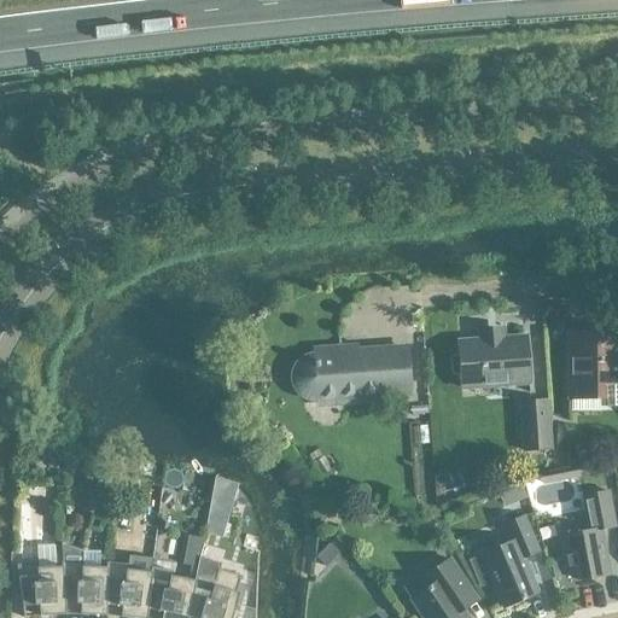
[(461,375),(462,389),(529,384),(526,338),(503,339),(502,332),(481,334),(481,342),(459,343),(460,356),(455,356),(452,360),(453,373),(456,375),(461,375)]
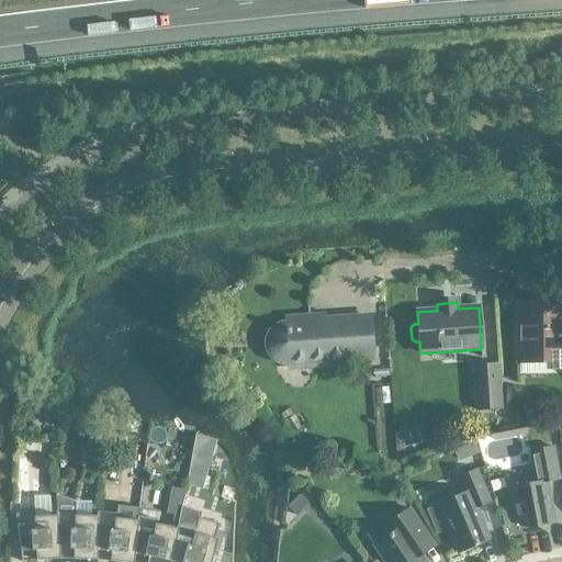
[(518,363),(549,362),(549,370),(561,369),(561,302),(535,303),(535,322),(531,324),(517,325),(518,363)]
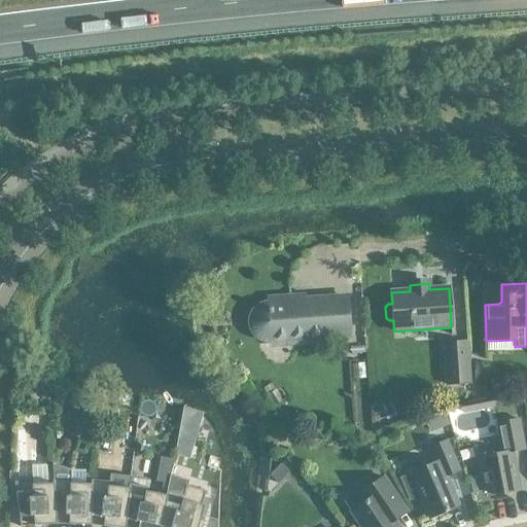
[(268,339),(271,339),(288,338),(288,340),(350,336),(347,299),(291,303),(291,299),(268,301),(269,307),(267,307),(265,307),(262,308),(260,309),(258,310),(256,312),(255,314),(254,315),(253,317),(253,318),(252,321),(252,323),(252,326),(253,327),(254,329),(255,332),(256,334),(257,335),(259,337),(261,338),(262,338),(265,339),(268,339)]
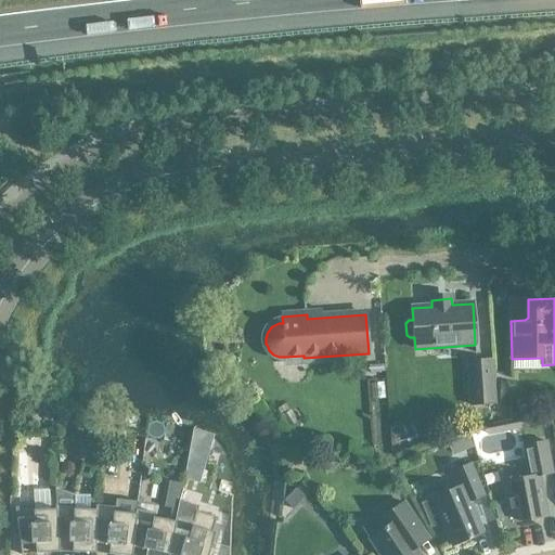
[(469,407),(495,404),(492,359),(466,361),(469,407)]
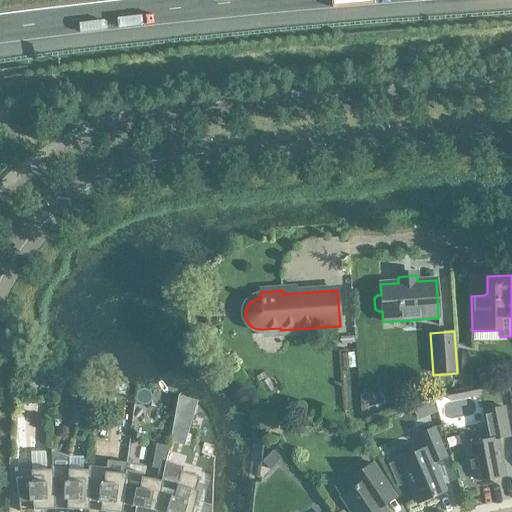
[(461,353),(461,373),(472,373),(472,353),(461,353)]
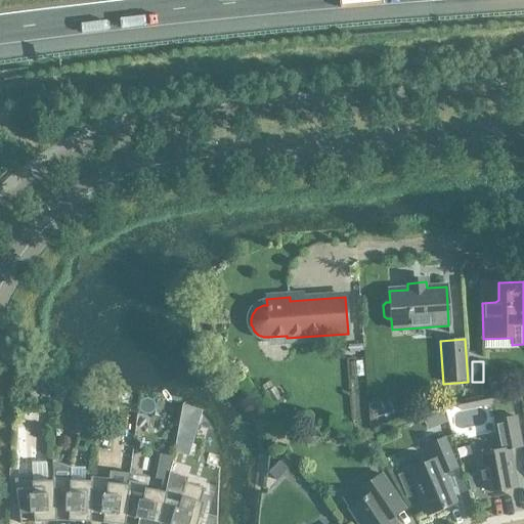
[(50,384),(53,370),(41,368),(37,381),(50,384)]
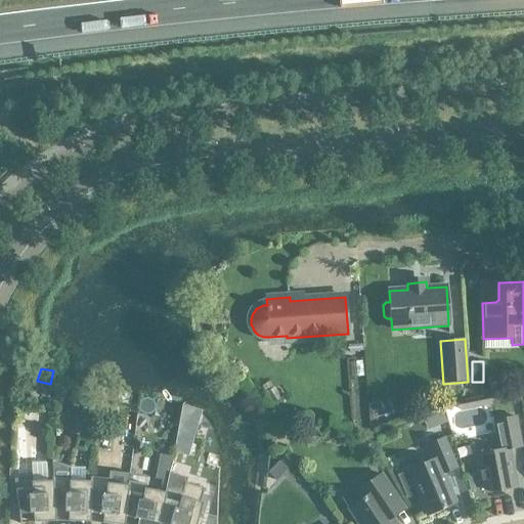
[(489,395),(478,398),(480,407),(491,404),(489,395)]
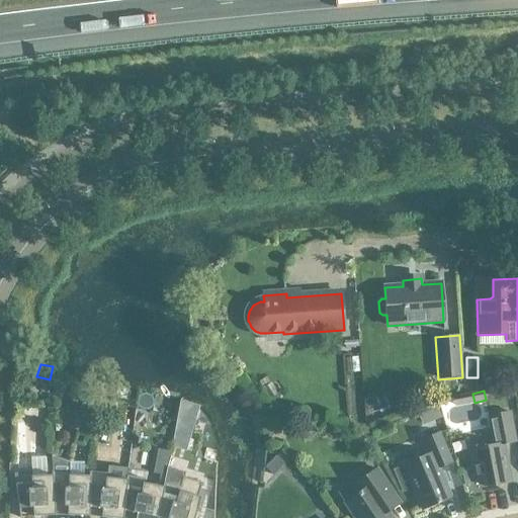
[(494,445),(469,450),(472,468),(476,484),(485,482),(486,488),(512,483),(504,444),(516,442),(510,412),(489,417),(494,445)]
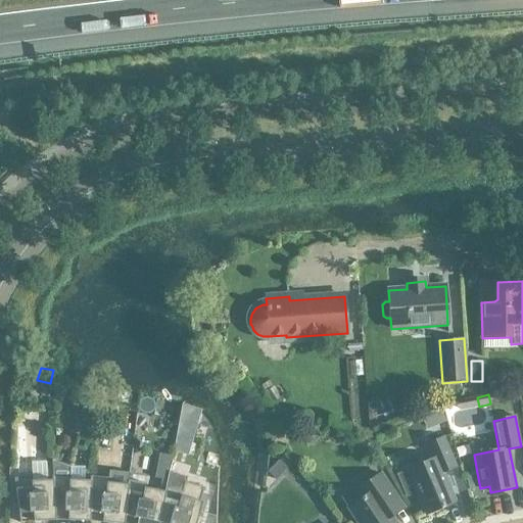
[(433,460),(408,470),(425,512),(439,506),(440,509),(456,503),(442,473),(456,468),(443,437),(427,444),(433,460)]
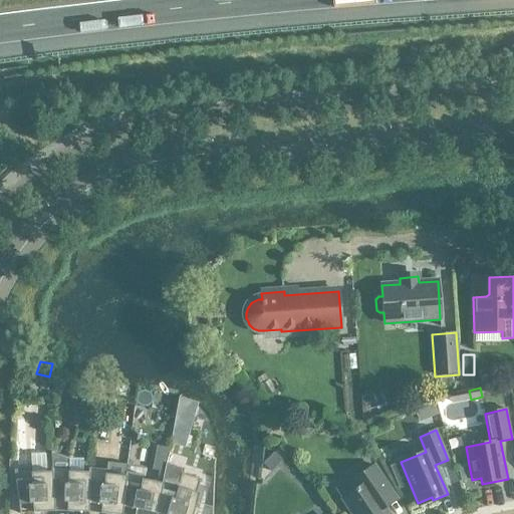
[(271,472),(282,461),(274,452),(262,464),(271,472)]
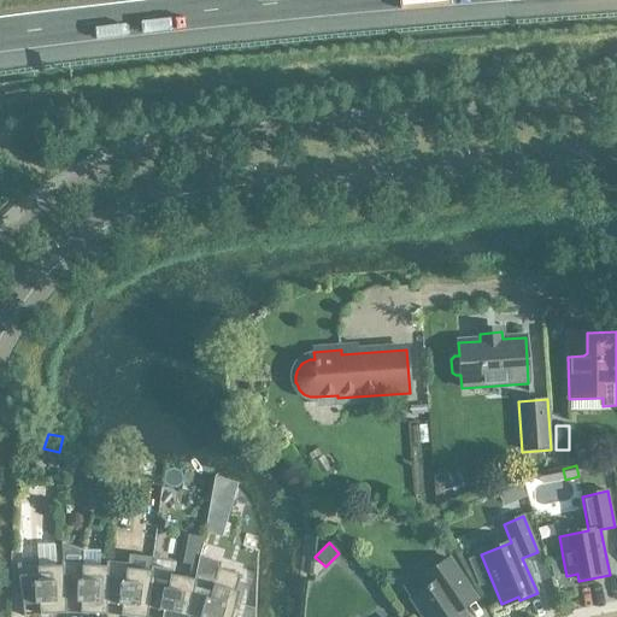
[(27,616),(65,615),(62,545),(54,545),(54,544),(36,545),(37,563),(17,565),(23,616),(27,616)]
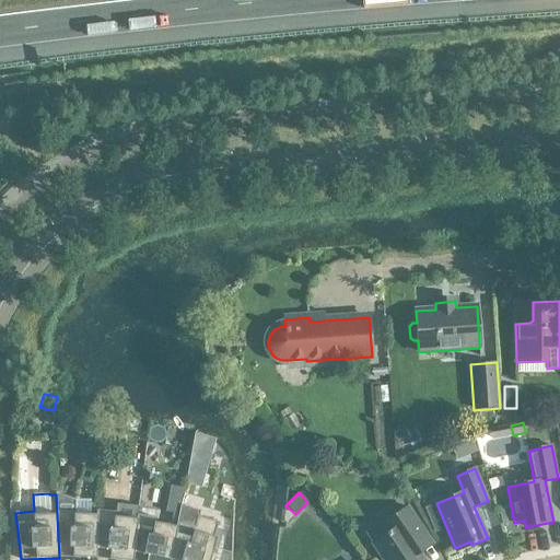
[(56,494),(59,558),(96,559),(97,511),(96,511),(97,503),(91,503),(91,500),(76,500),(56,493),(56,494)]
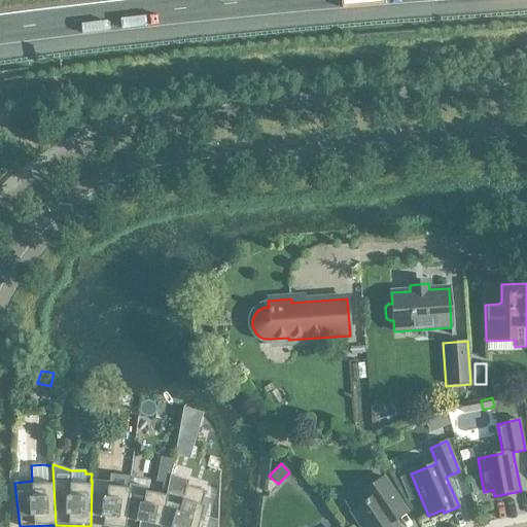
[(484,492),(481,477),(470,479),(472,493),(484,492)]
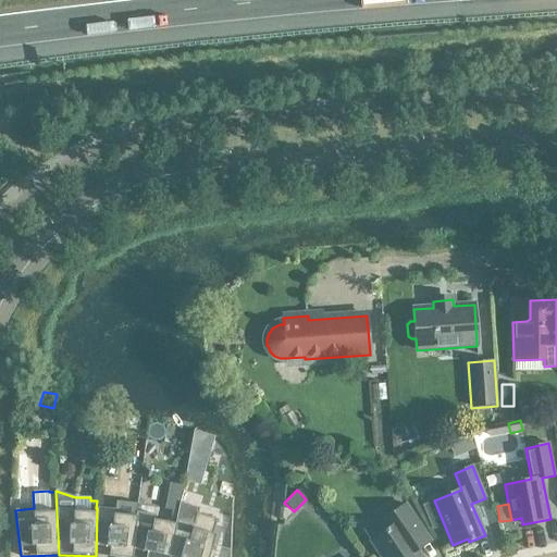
[(97,508),(96,556),(107,556),(132,556),(137,512),(136,512),(137,505),(132,505),(131,516),(115,515),(115,510),(97,508)]
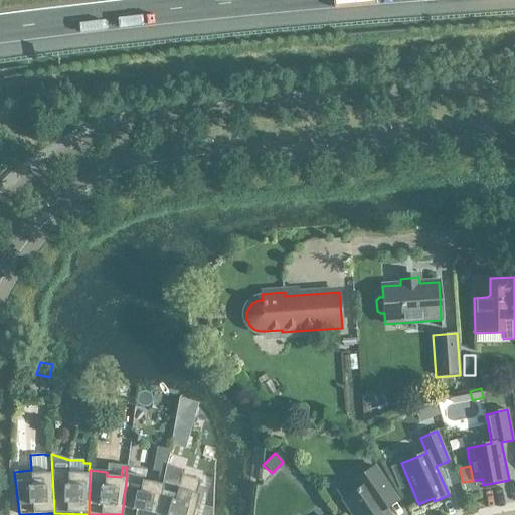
[(389,514),(380,500),(392,492),(375,467),(351,483),(356,491),(342,501),(351,514),(389,514)]
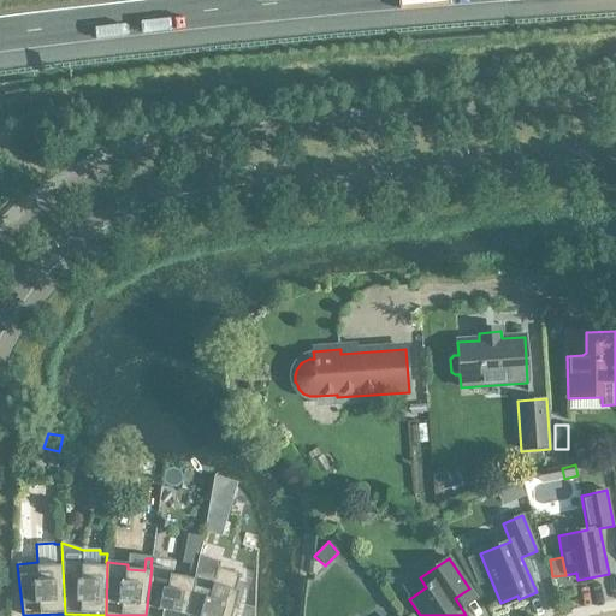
[(231,615),(238,592),(235,591),(240,574),(217,568),(213,580),(201,576),(203,564),(197,563),(196,567),(197,567),(195,575),(196,575),(187,615),(231,615)]
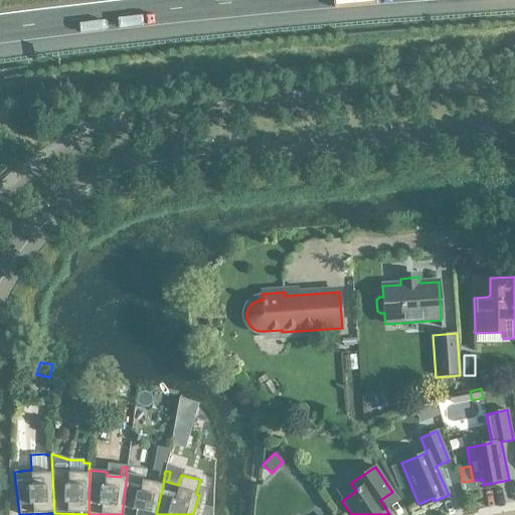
[(127,474),(122,514),(156,514),(164,481),(163,481),(165,474),(164,474),(159,473),(157,484),(143,481),(144,477),(127,474)]
